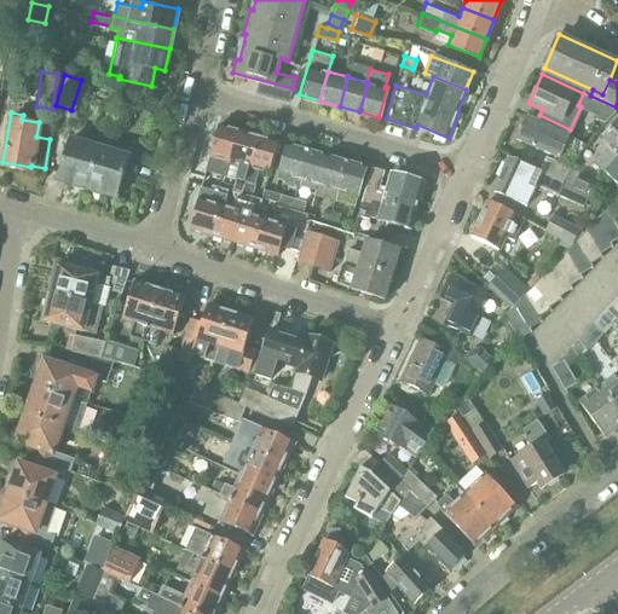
[(578,152),(585,142),(567,133),(526,115),(517,135),(558,154),(561,145),(578,152)]
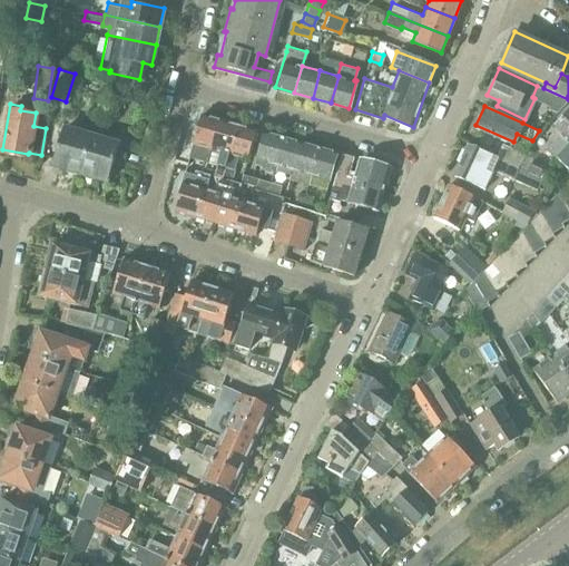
[(560,152),(568,140),(568,107),(551,126),(559,133),(546,147),(555,156),(560,152)]
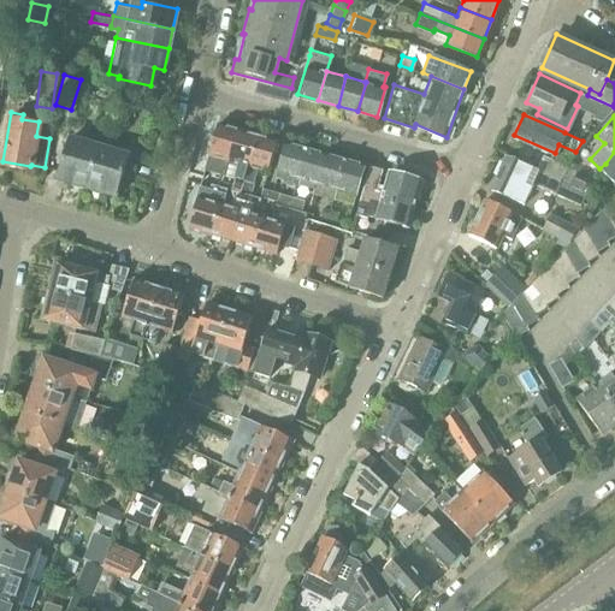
[(228,159),(237,126),(217,120),(203,166),(214,168),(218,155),(228,159)]
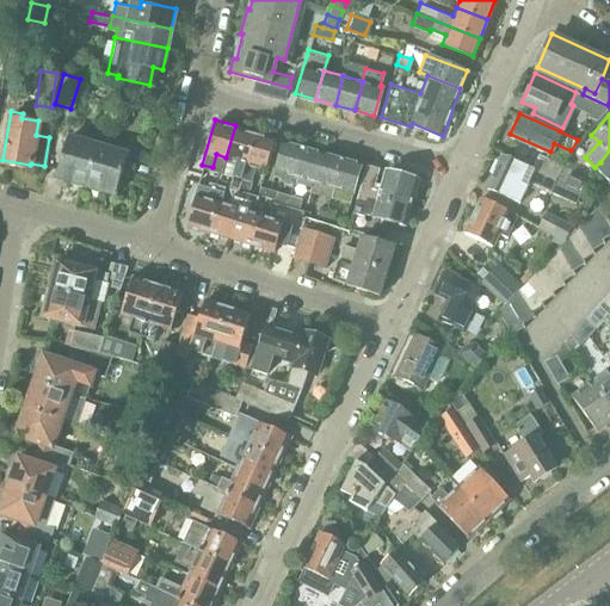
[(240,178),(254,130),(235,125),(226,158),(235,160),(228,186),(238,189),(240,178)]
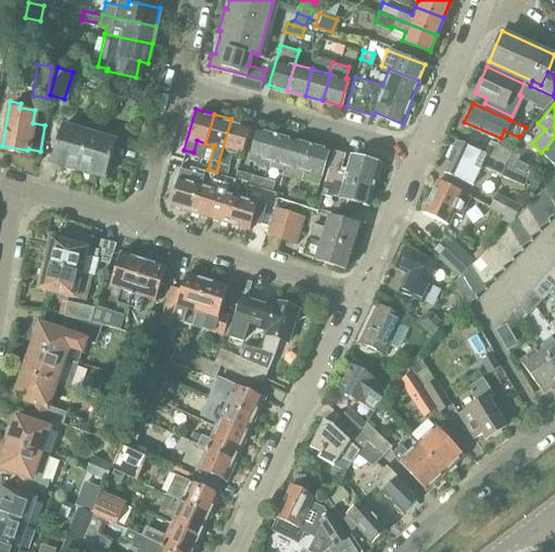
[(231,118),(218,162),(227,164),(231,151),(241,153),(249,124),(231,118)]
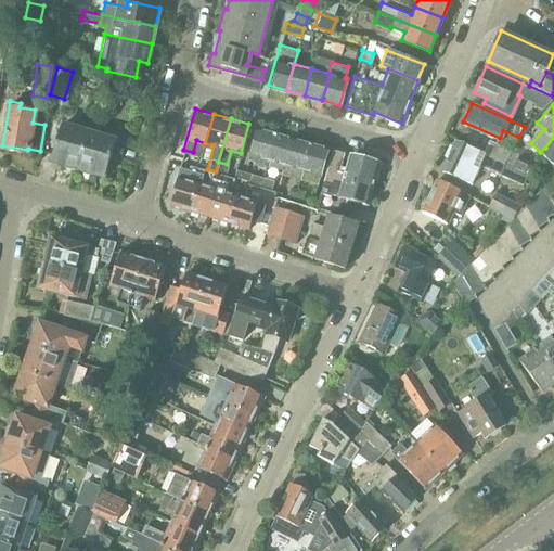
[(51,158),(62,162),(64,166),(71,167),(76,165),(77,166),(88,130),(62,123),(51,158)]
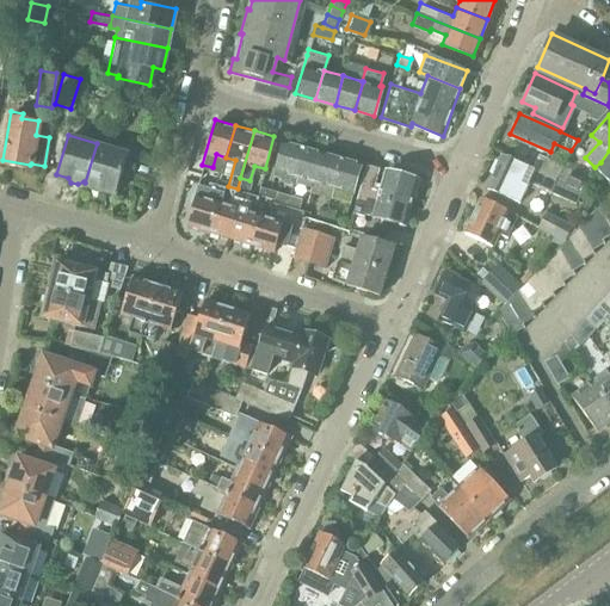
[(290,184),(291,180),(301,144),(283,138),(275,168),(272,174),(278,177),(282,181),(290,184)]
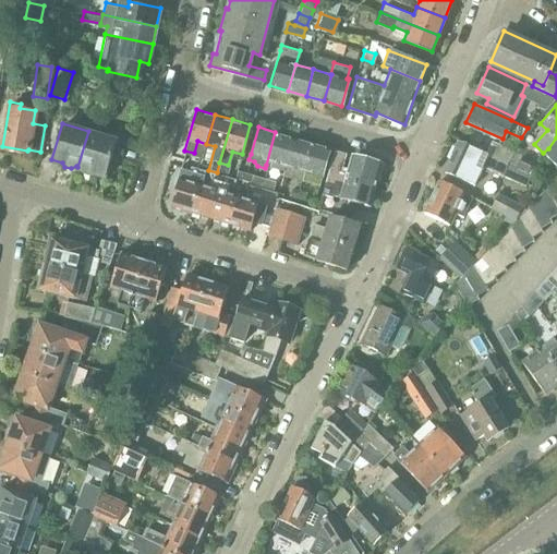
[(117,139),(88,131),(77,167),(80,167),(82,172),(89,173),(94,171),(106,175),(117,139)]
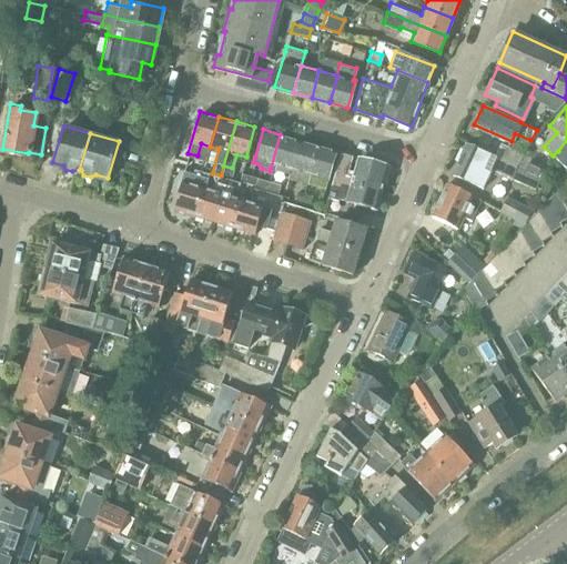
[(271,168),(289,172),(297,139),(280,134),(271,168)]
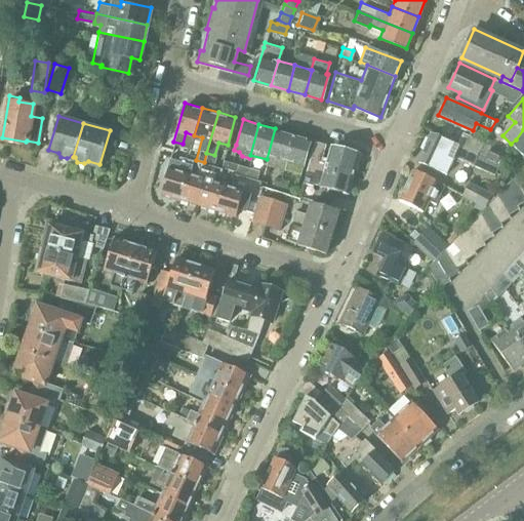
[(283,168),(284,166),(292,133),(275,128),(267,159),(266,163),(283,168)]
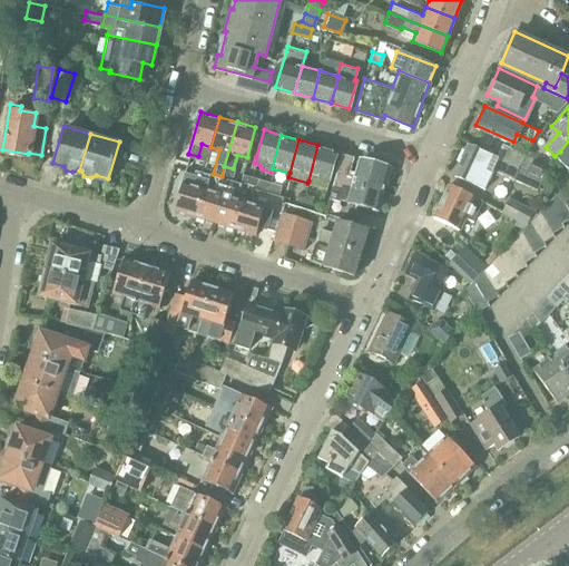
[(568,140),(560,152),(555,156),(568,168),(568,140)]
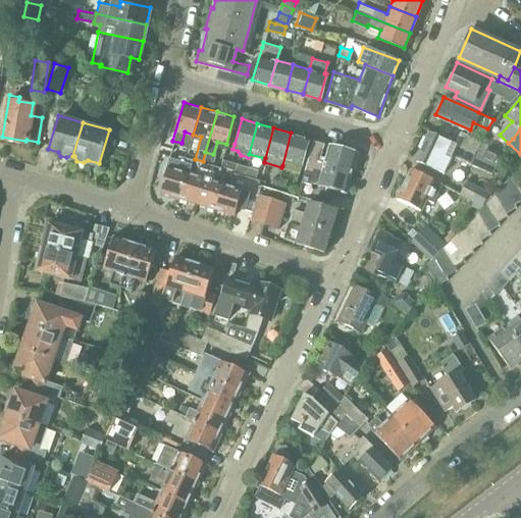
[(475,151),(480,140),(459,130),(454,141),(475,151)]
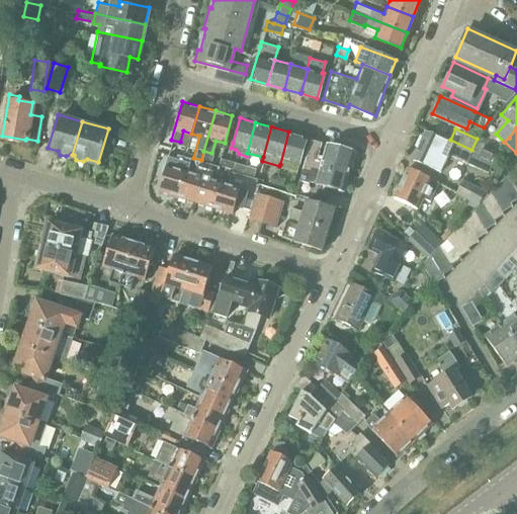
[(492,160),(490,159),(478,154),(470,150),(470,151),(425,130),(412,157),(439,170),(448,152),(465,160),(465,161),(488,171),(492,160)]
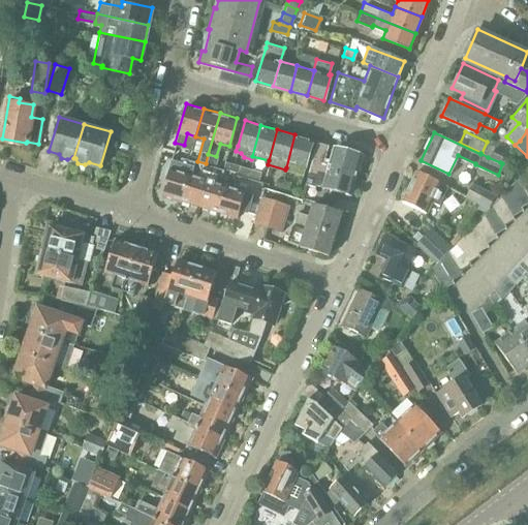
[(294,134),(286,167),(303,172),(305,165),(312,140),(294,134)]
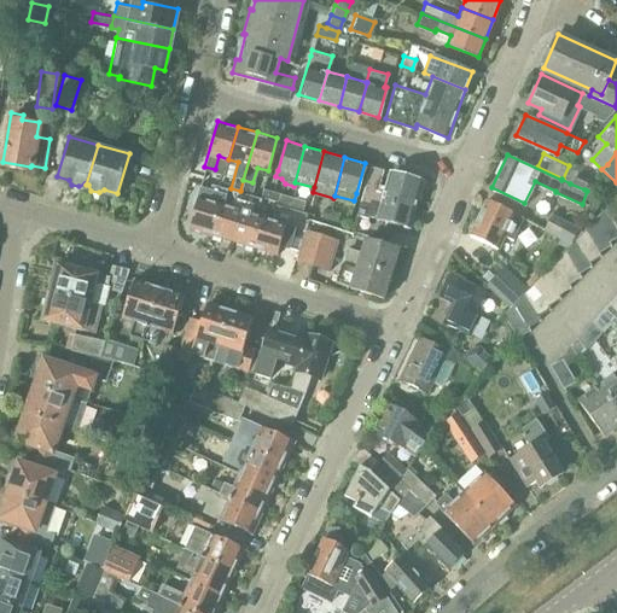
[(370,165),(360,200),(370,203),(371,198),(394,204),(395,199),(407,203),(409,197),(415,199),(421,179),(390,170),(384,191),(377,188),(383,169),(370,165)]
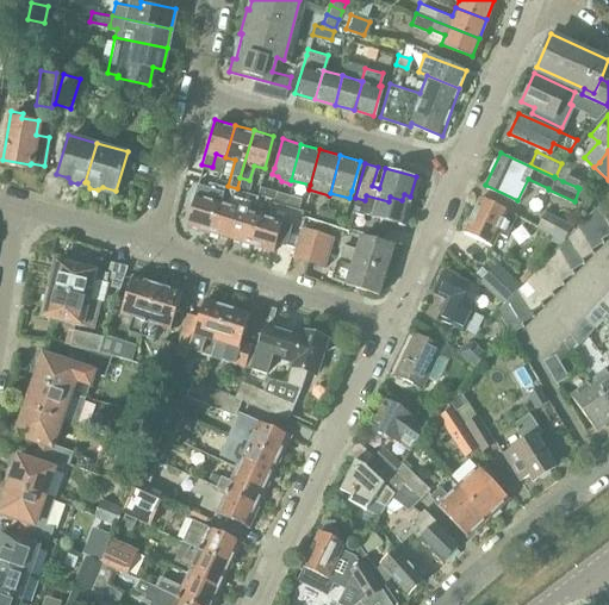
[(563,181),(577,187),(583,174),(570,167),(563,181)]
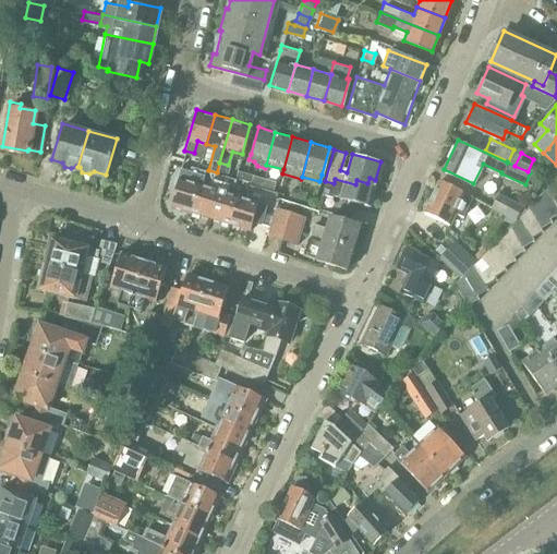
[(169,202),(191,208),(198,182),(201,182),(203,176),(204,177),(206,168),(192,164),(190,170),(180,167),(169,202)]
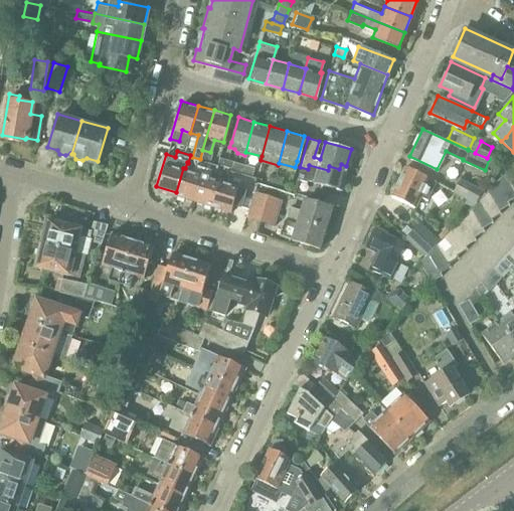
[(216,163),(230,167),(232,160),(218,156),(216,163)]
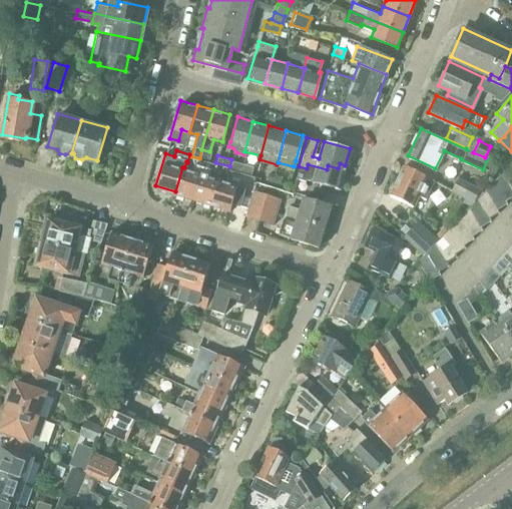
[(210,202),(218,178),(207,174),(209,169),(214,170),(216,163),(203,159),(201,165),(202,165),(193,197),(210,202)]
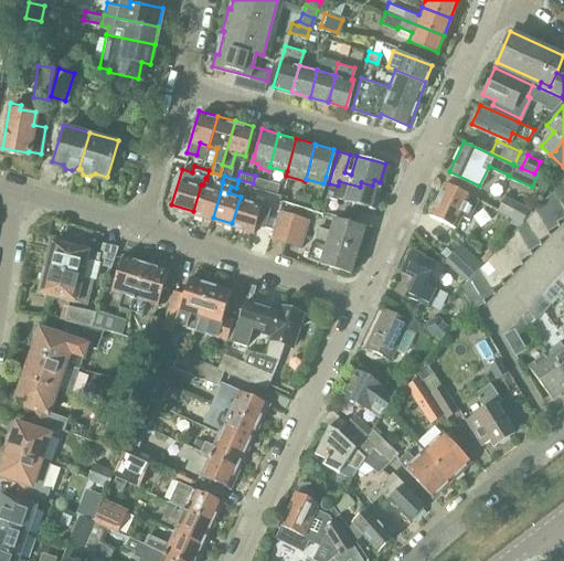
[(264,187),(266,179),(255,176),(253,183),(264,187)]
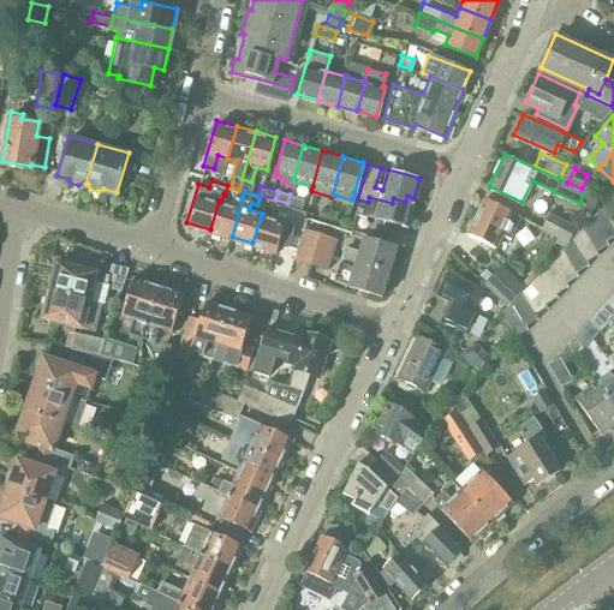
[(303,198),(290,195),(287,203),(300,207),(303,198)]
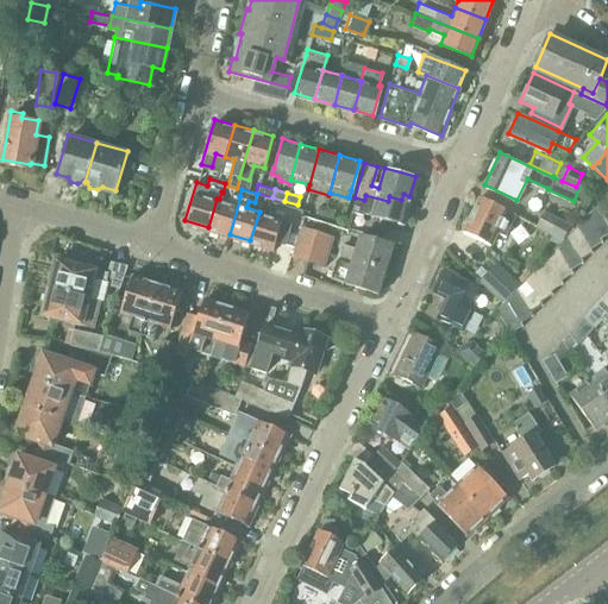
[(217,199),(208,227),(230,234),(240,196),(239,196),(230,194),(227,201),(219,199),(217,199)]
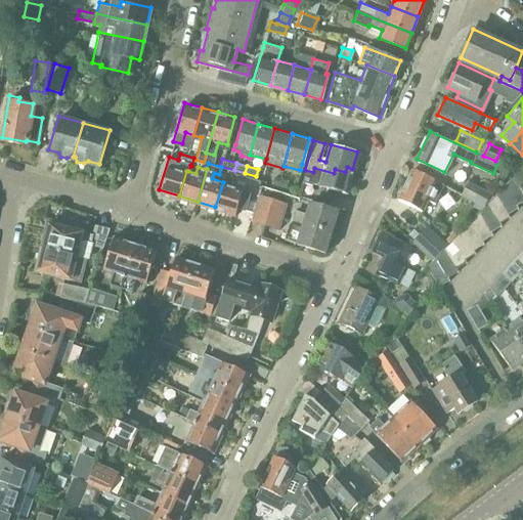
[(347,190),(352,169),(347,167),(345,172),(335,169),(334,173),(314,168),(313,172),(305,170),(303,181),(312,183),(313,181),(319,183),(347,190)]
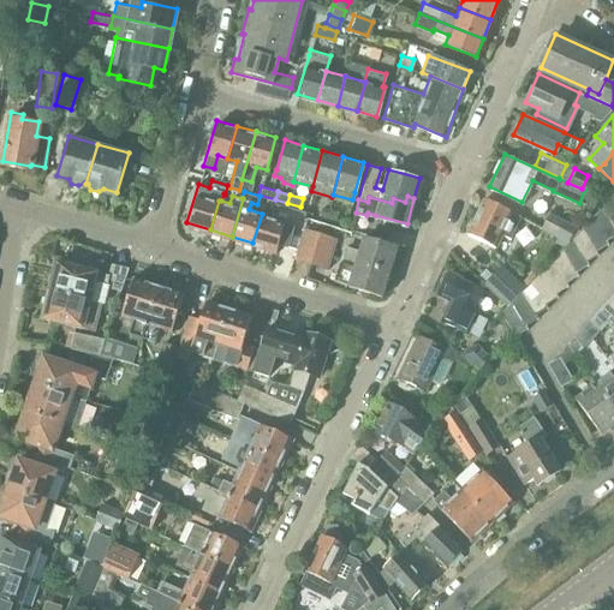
[(510,238),(520,215),(484,196),(465,231),(494,246),(501,233),(510,238)]
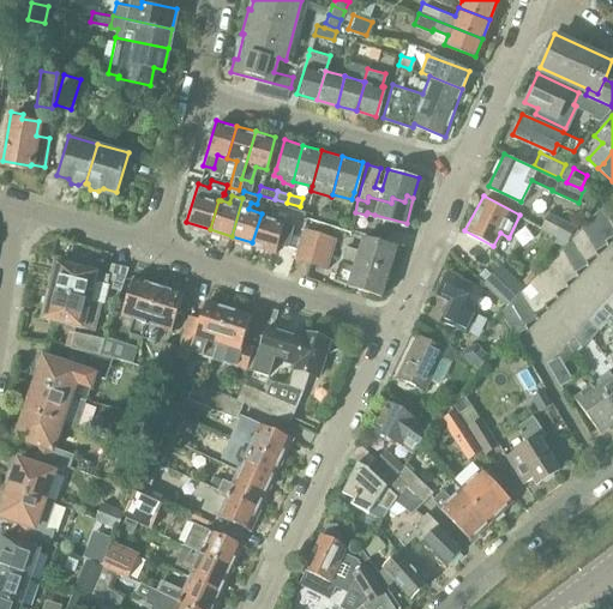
[(612,231),(612,224),(612,222),(610,218),(602,203),(592,213),(605,237),(612,231)]
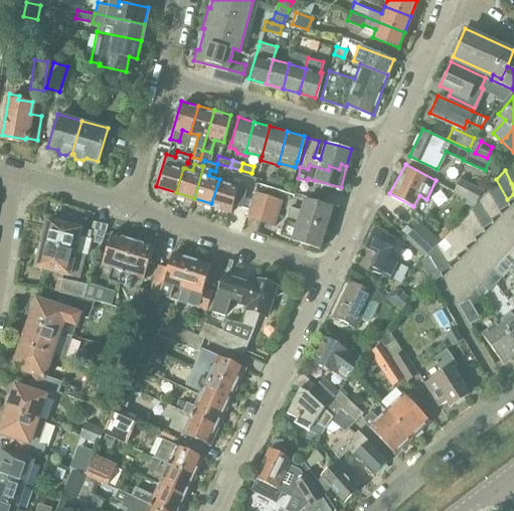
[(452,190),(475,202),(482,188),(459,177),(452,190)]
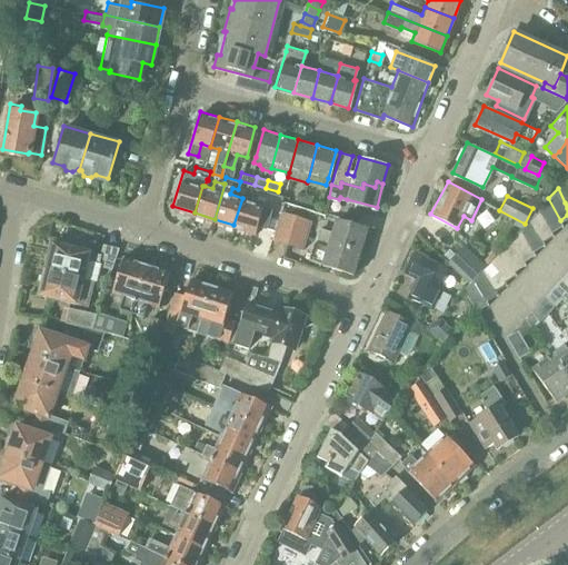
[(242,198),(233,225),(253,231),(256,224),(265,226),(270,206),(242,197),(242,198)]
